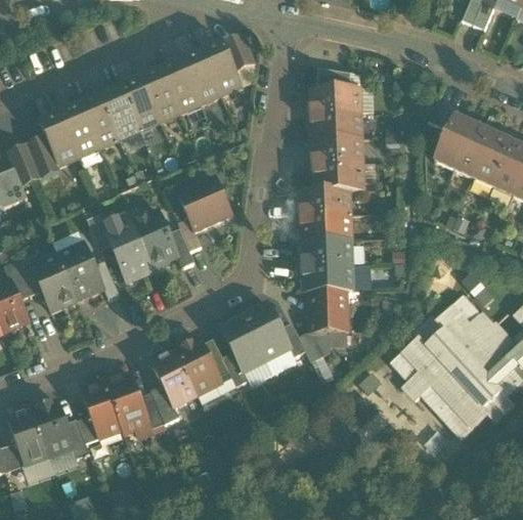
[(463,22),(474,27),(483,5),(472,0),(463,22)]
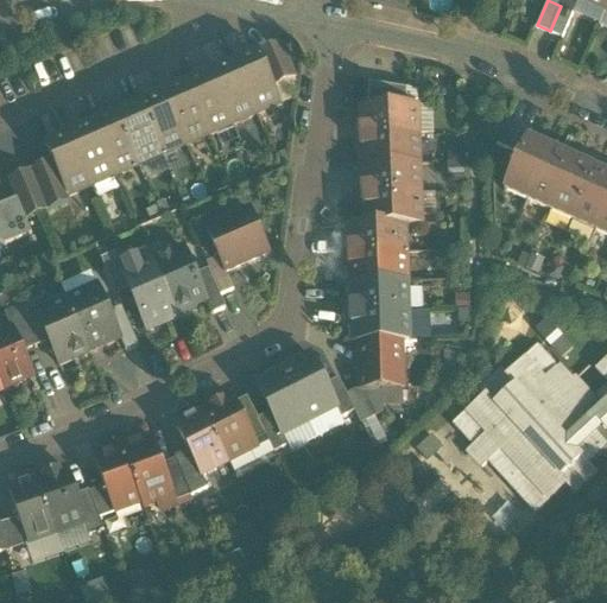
[(600,23),(606,10),(585,0),(579,0),(574,11),(600,23)]
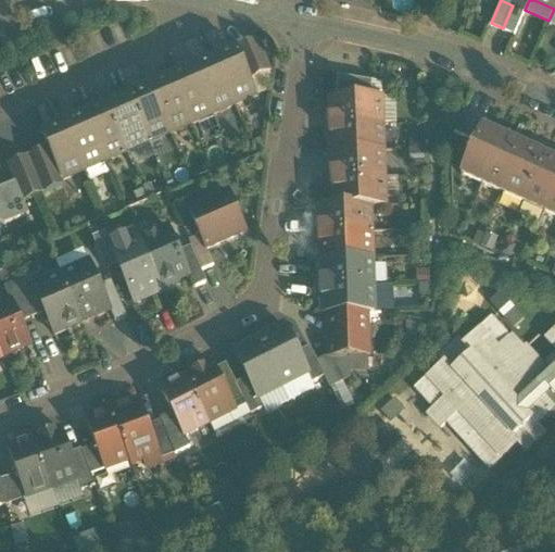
[(534,0),(554,9),(554,0),(534,0)]
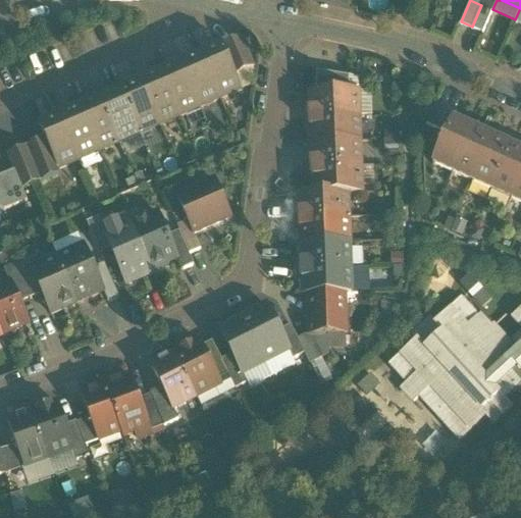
[(492,9),(481,5),(472,27),(483,32),(492,9)]
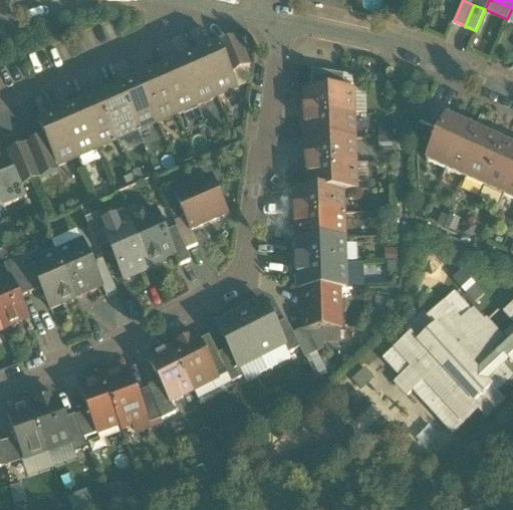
[(219,42),(232,71),(251,63),(238,33),(219,42)]
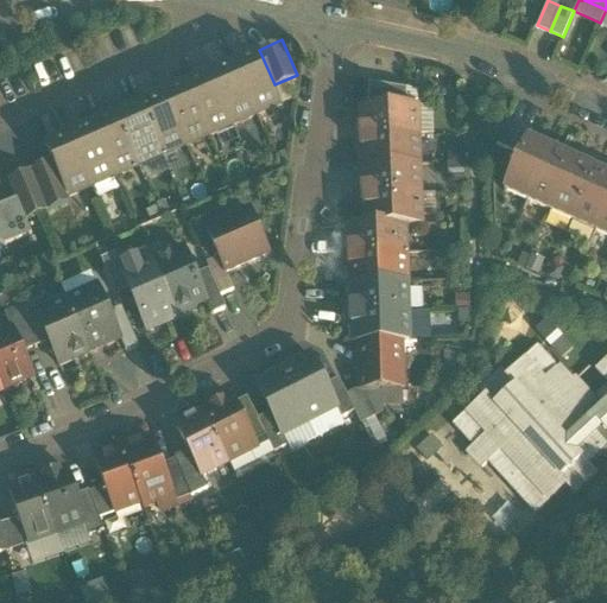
[(259,50),(235,61),(258,112),(282,101),(274,84),(259,50)]
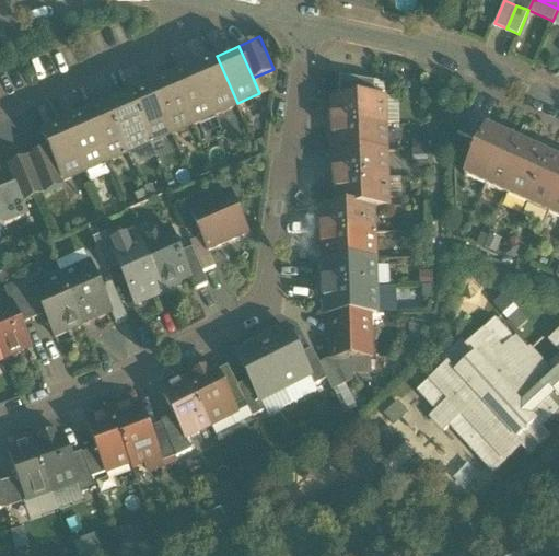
[(217,56),(195,65),(216,113),(237,103),(217,56)]
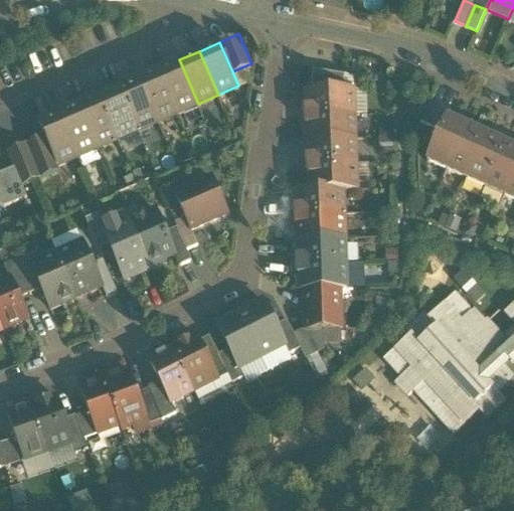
[(179,59),(159,68),(178,112),(198,104),(179,59)]
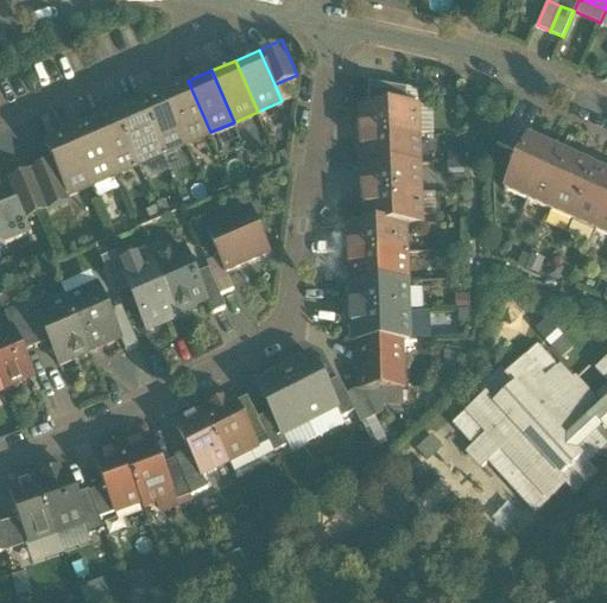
[(188,81),(164,90),(187,143),(210,132),(188,81)]
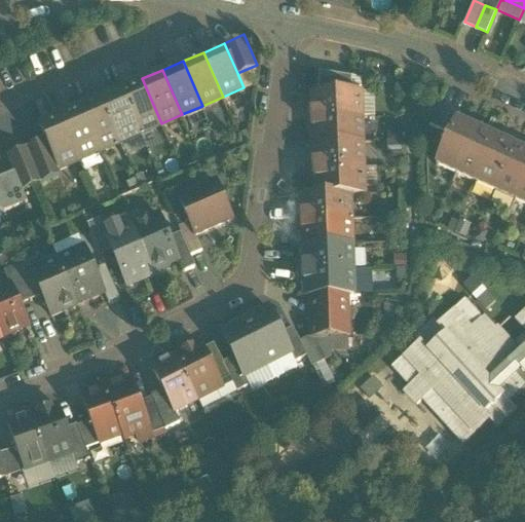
[(308,103),(309,117),(363,115),(362,89),(352,89),(352,75),(320,70),(321,90),(312,90),(312,103),(308,103)]
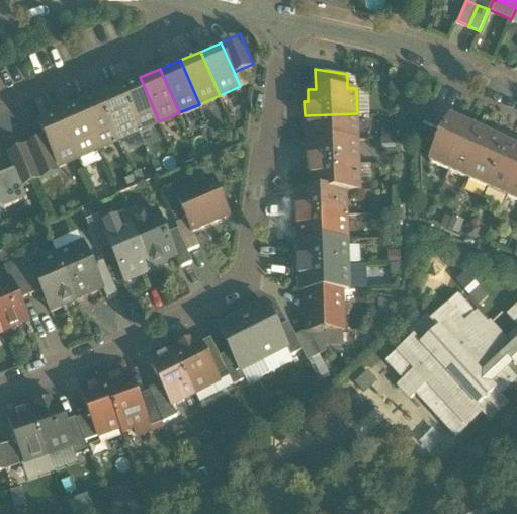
[(140,77),(120,86),(140,130),(159,121),(140,77)]
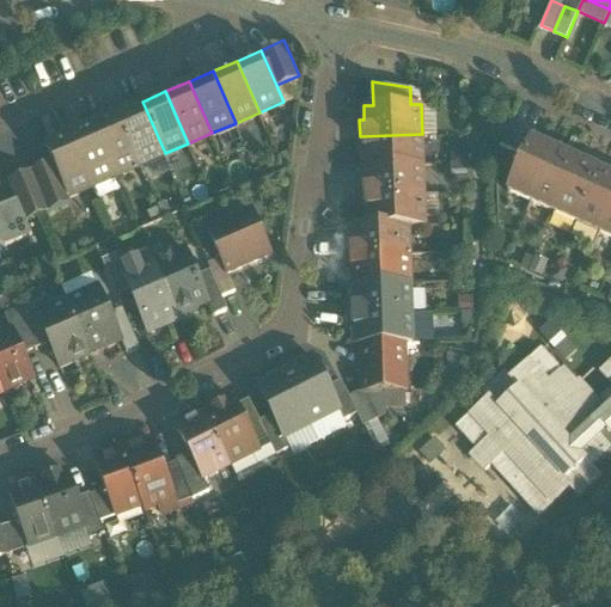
[(142,102),(118,112),(141,164),(165,153),(142,102)]
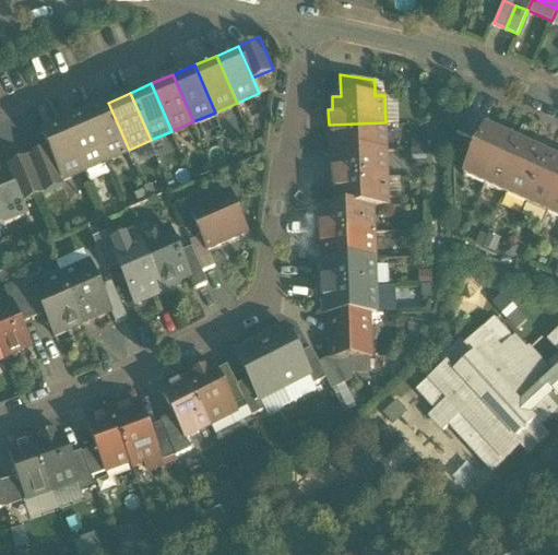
[(399,94),(384,95),(386,122),(400,122),(399,94)]
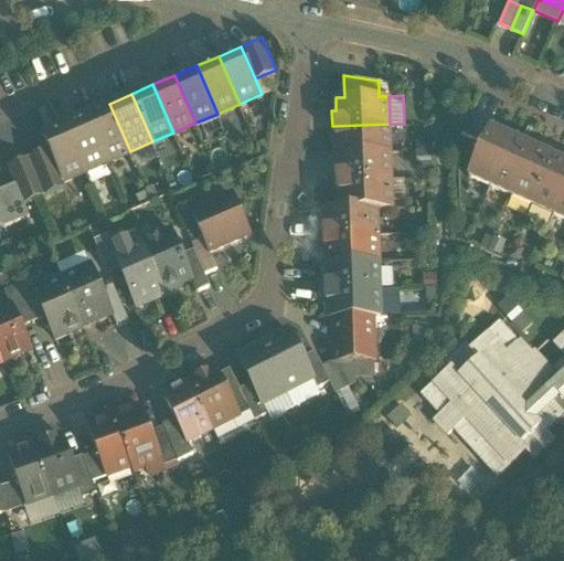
[(109,104),(87,113),(108,161),(130,151),(109,104)]
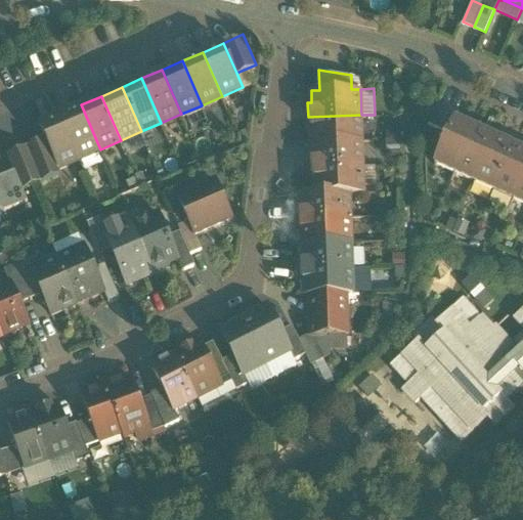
[(429,123),(439,127),(448,105),(438,101),(429,123)]
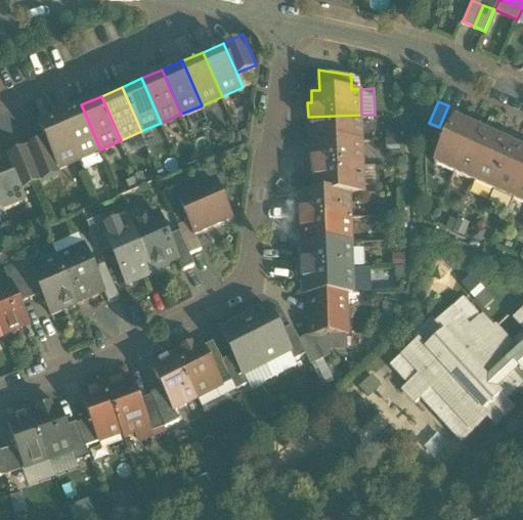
[(81,104),(60,114),(80,158),(100,149),(81,104)]
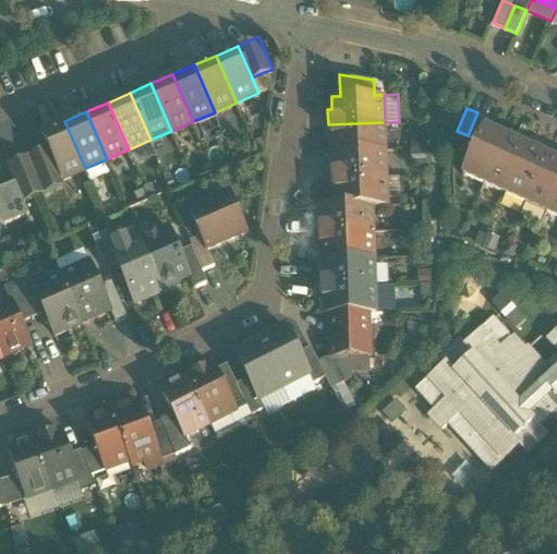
[(488,118),(477,112),(468,135),(479,141),(485,125),(488,118)]
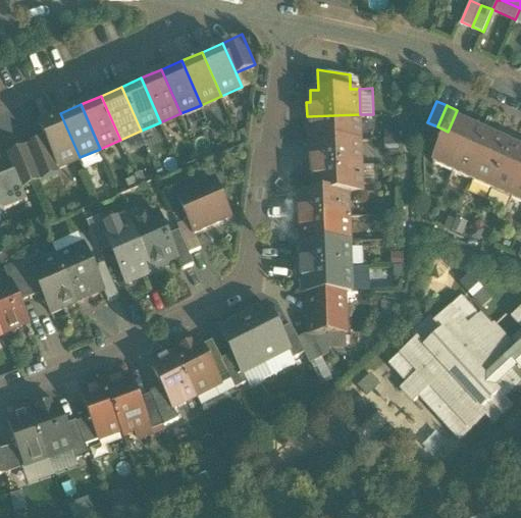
[(59,166),(80,157),(60,113),(40,122),(46,137),(59,166)]
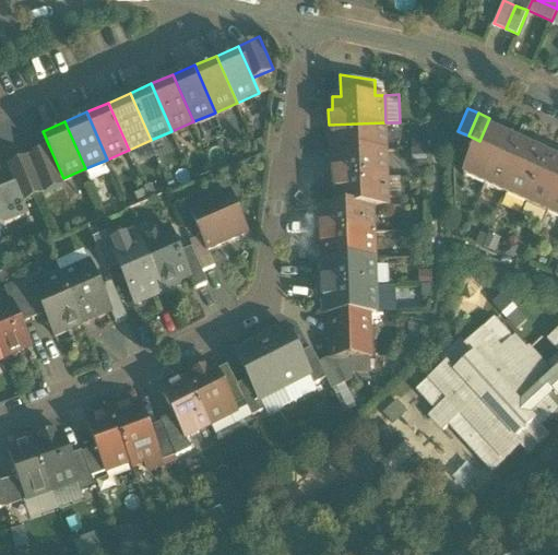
[(333,140),(334,152),(387,150),(386,122),(329,125),(329,140),(333,140)]
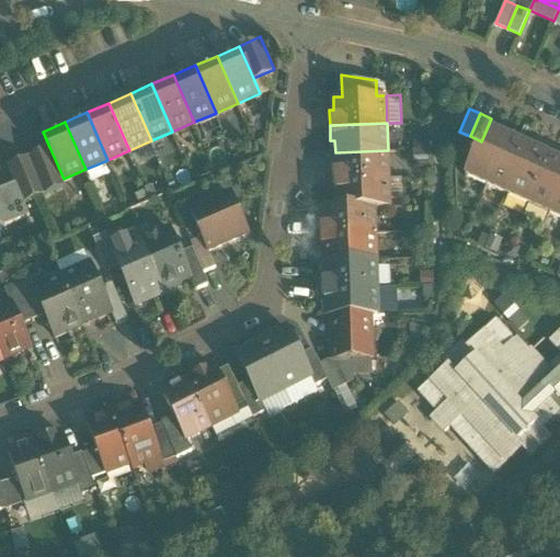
[(466,174),(488,184),(510,136),(488,126),(481,141),(466,174)]
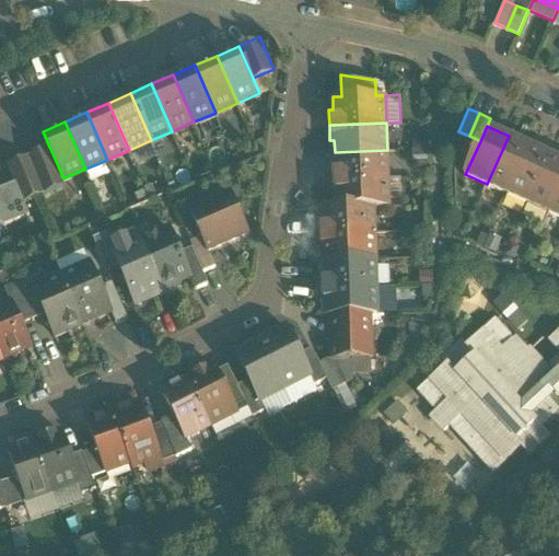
[(530,146),(509,136),(487,184),(508,193),(530,146)]
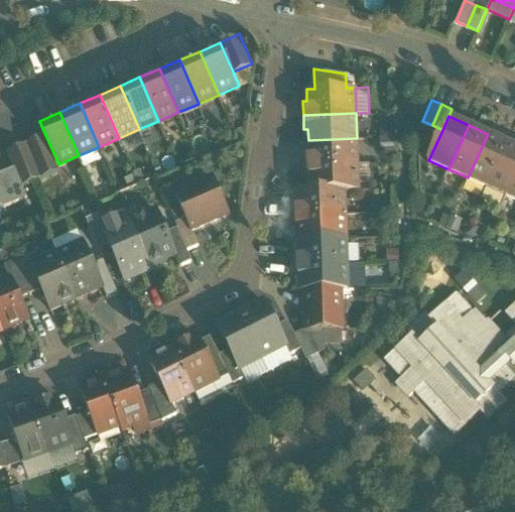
[(506,142),(488,134),(468,177),(487,186),(506,142)]
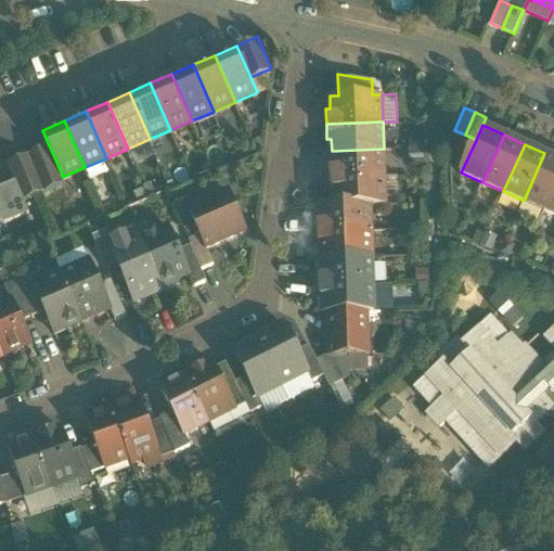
[(54,184),(64,181),(63,177),(49,145),(39,149),(54,184)]
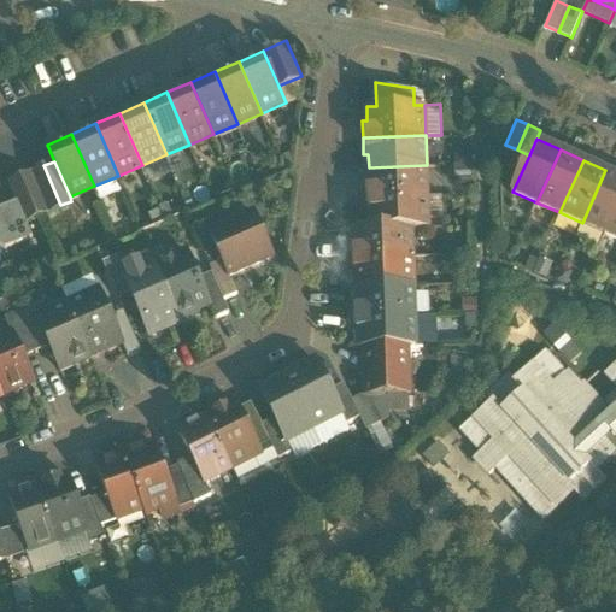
[(473,164),(455,164),(456,181),(474,181),(473,164)]
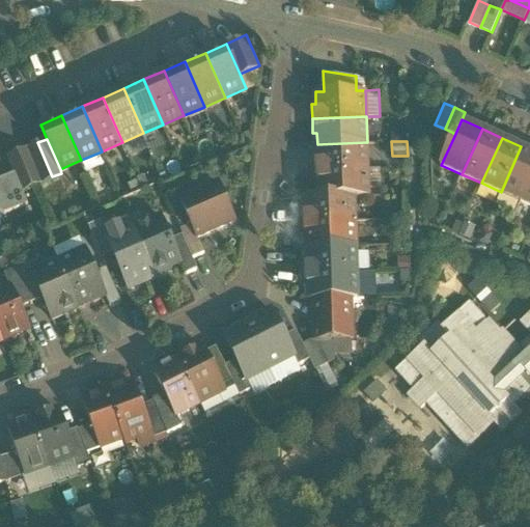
[(43,181),(52,176),(37,142),(28,146),(43,181)]
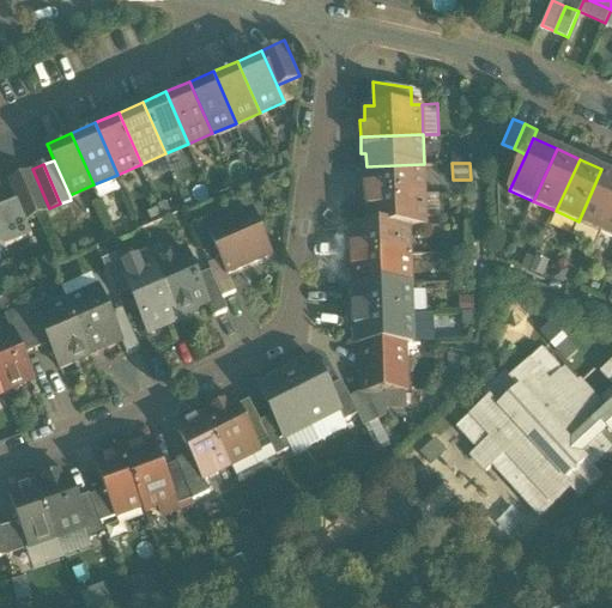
[(362,180),(363,196),(425,194),(424,164),(367,166),(367,180),(362,180)]
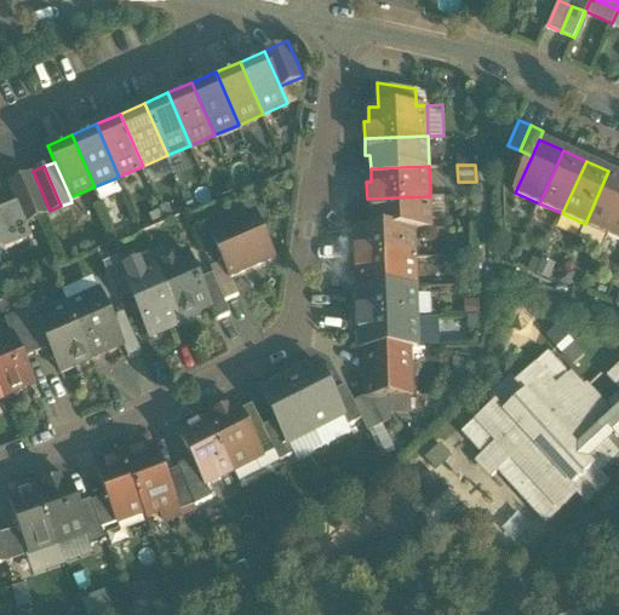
[(39,216),(50,211),(33,171),(22,176),(39,216)]
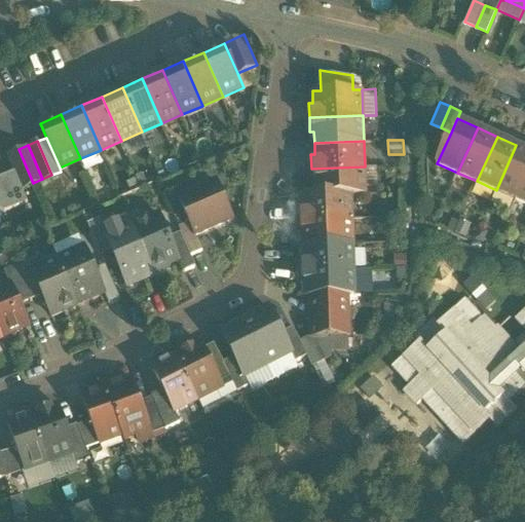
[(524,149),(516,145),(496,190),(516,198),(524,178),(524,149)]
